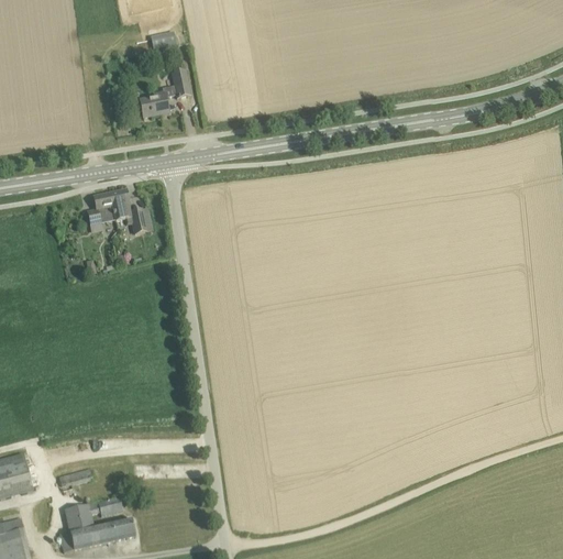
[(147,34),(151,47),(174,43),(170,30),(147,34)]
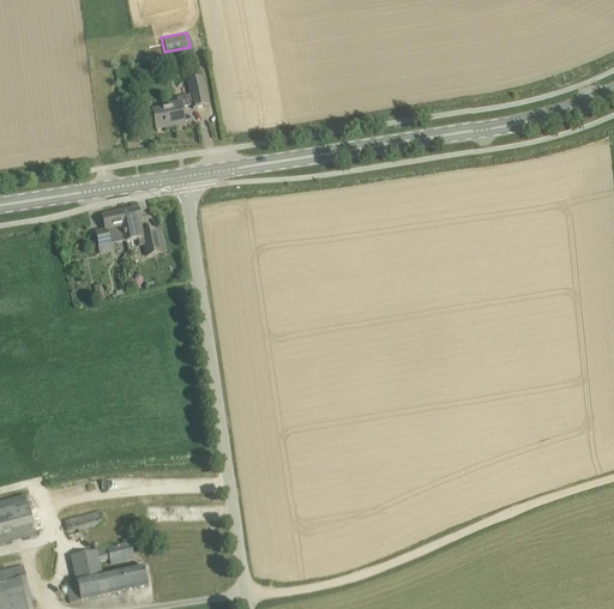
[(205,54),(186,58),(187,65),(200,62),(202,67),(208,65),(205,54)]
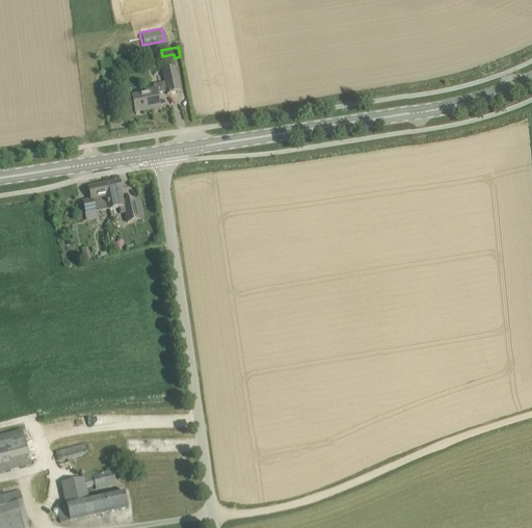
[(162,68),(166,89),(180,86),(176,64),(162,68)]
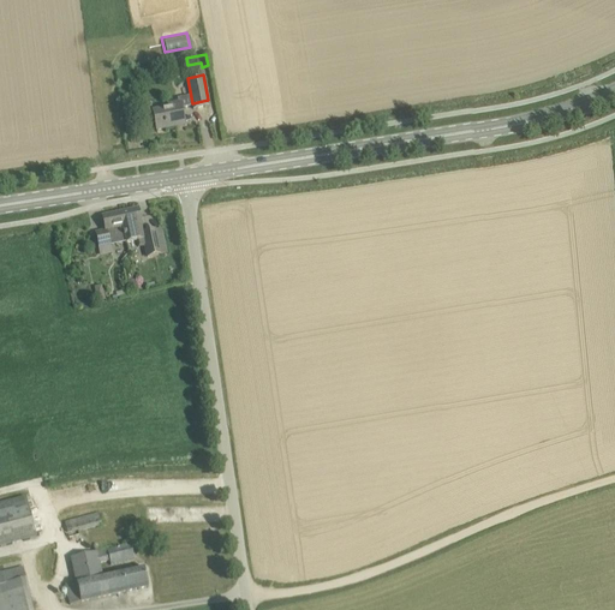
[(168,105),(153,107),(156,126),(167,124),(167,123),(174,120),(175,124),(185,121),(183,111),(179,99),(168,101),(168,105)]
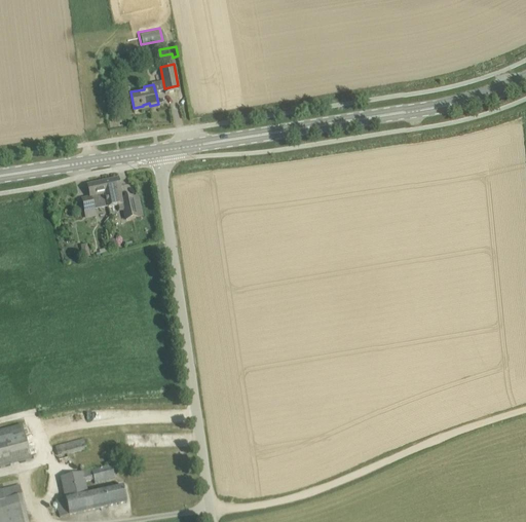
[(103,179),(109,204),(123,201),(126,217),(137,214),(133,194),(122,196),(118,176),(103,179)]
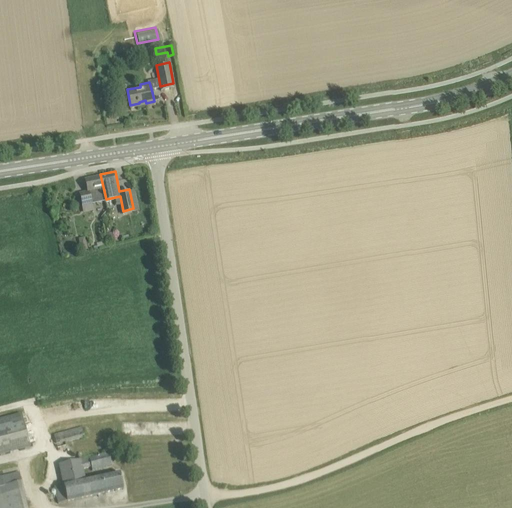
[(105,199),(106,199),(100,174),(85,177),(88,189),(80,191),(82,201),(82,204),(91,202),(91,200),(105,197),(105,199)]
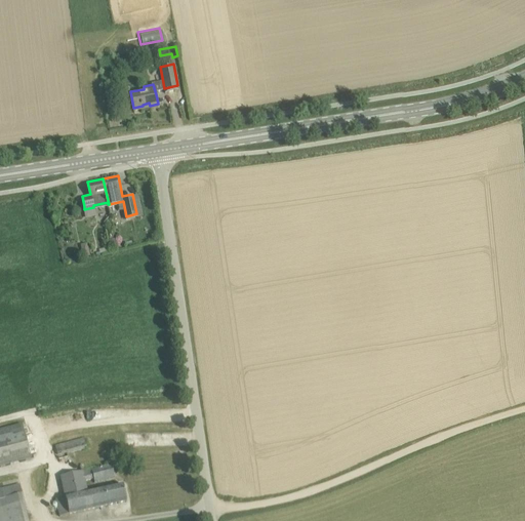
[(0,426),(0,464),(31,456),(21,421),(0,426)]
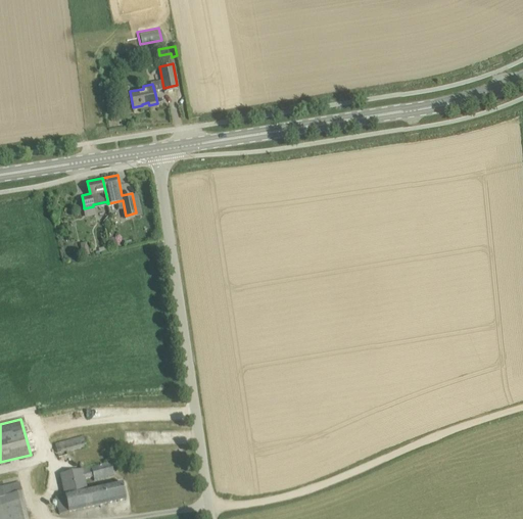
[(55,441),(58,455),(67,452),(66,450),(87,443),(84,434),(55,441)]
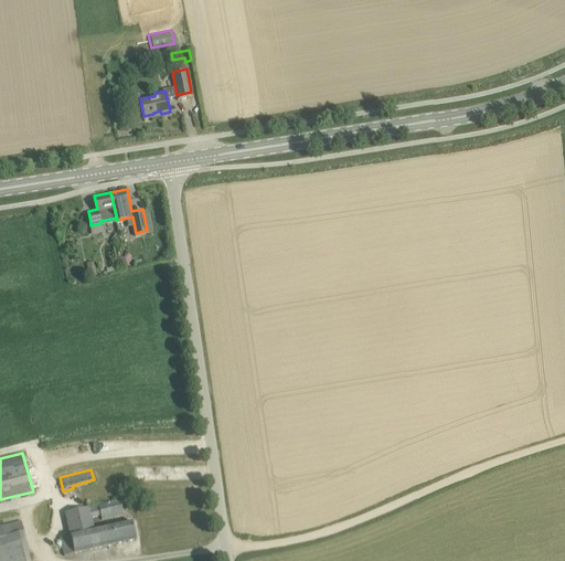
[(60,535),(64,553),(74,551),(136,537),(132,518),(94,527),(92,515),(100,512),(102,517),(124,511),(120,497),(89,505),(65,510),(70,532),(60,535)]
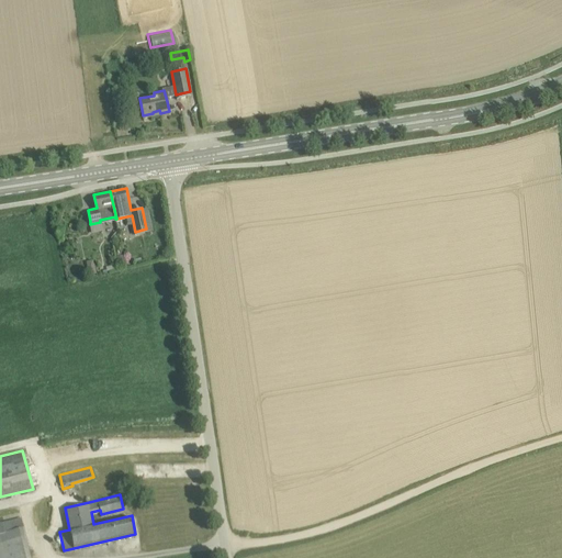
[(0,556),(0,557),(30,557),(25,535),(20,515),(0,520),(0,556)]
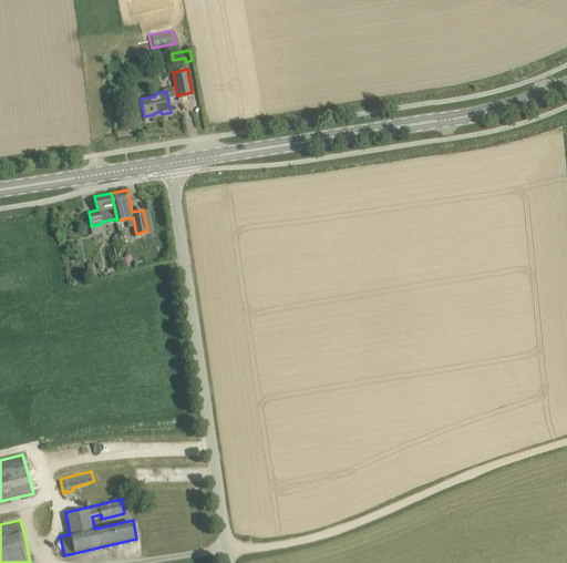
All buildings are outlined.
